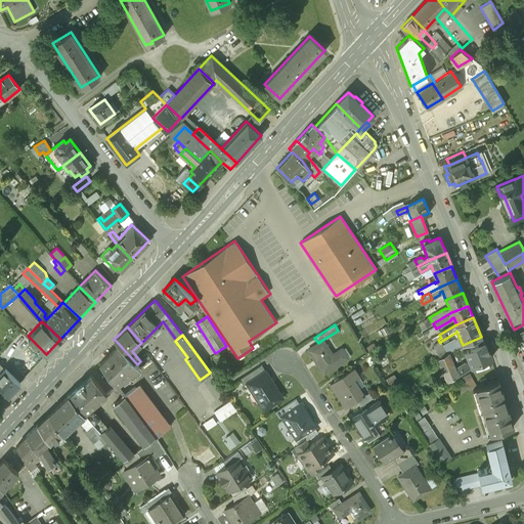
[(342,349),(333,355),(322,340),(318,343),(307,350),(323,374),(347,358),(342,349)]
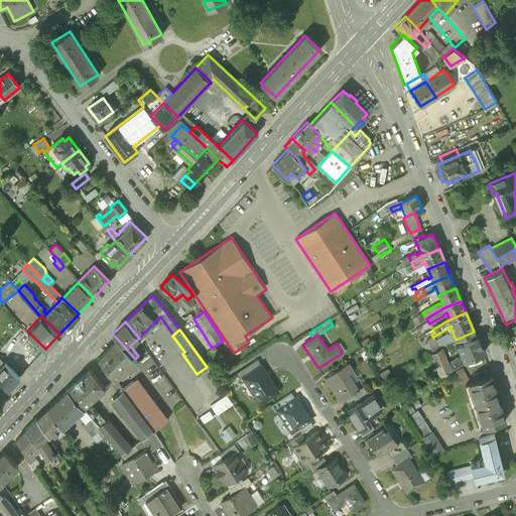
[(433,352),(440,348),(433,337),(433,338),(426,342),(433,352)]
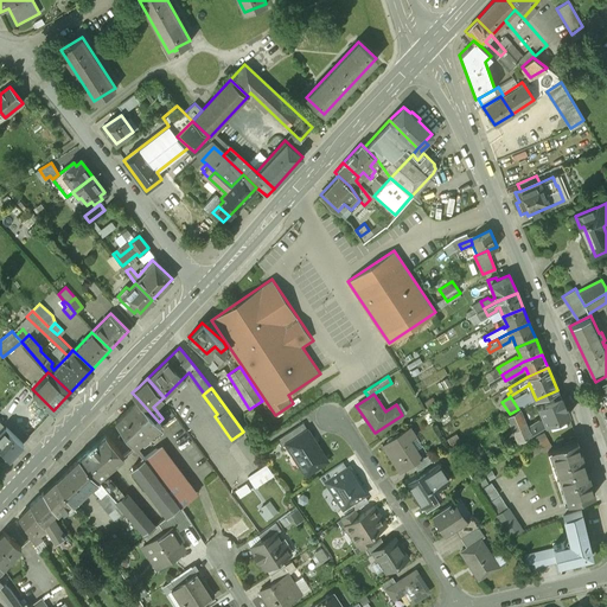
[(540,407),(544,421),(538,421),(528,428),(530,435),(547,425),(568,416),(561,397),(540,407)]
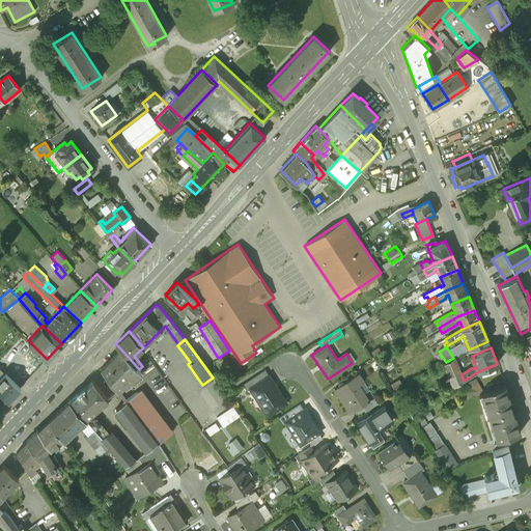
[(120,348),(102,367),(117,390),(140,371),(139,369),(120,348)]
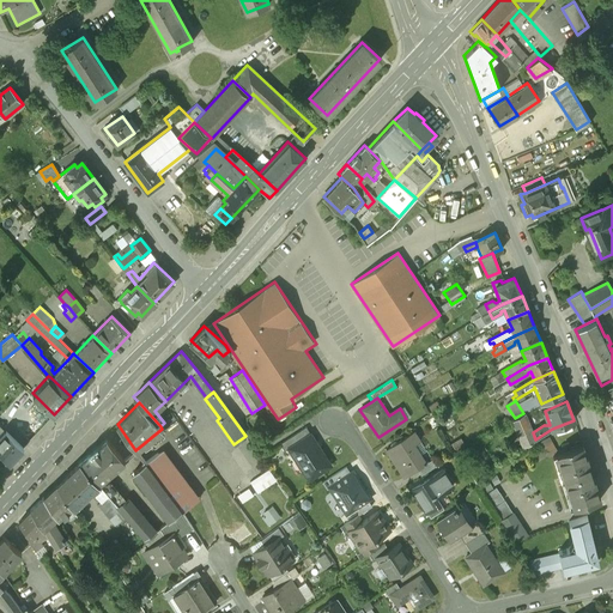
[(535,439),(533,432),(523,413),(515,418),(513,420),(523,447),(535,439)]
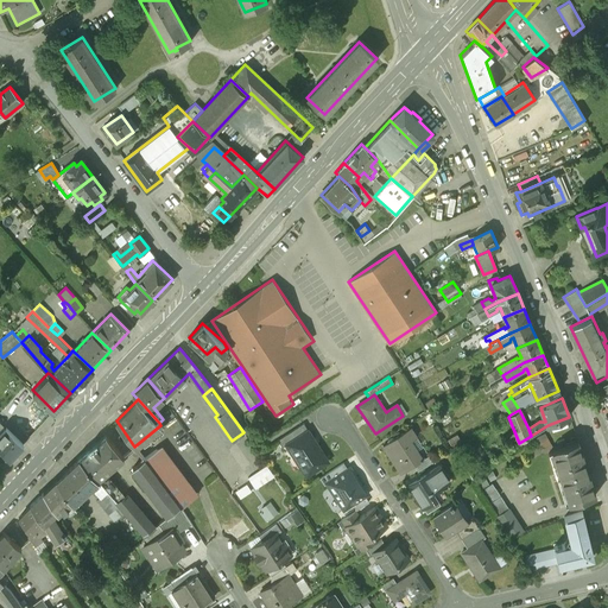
[(285,444),(306,431),(303,425),(304,424),(303,423),(277,441),(282,447),(285,444)]
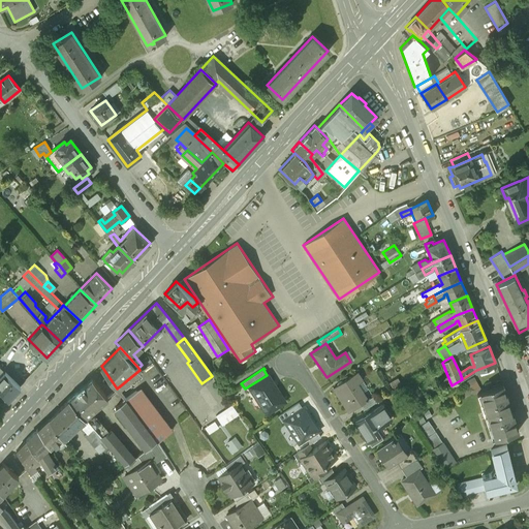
[(21,387),(4,371),(0,374),(0,390),(8,399),(21,387)]
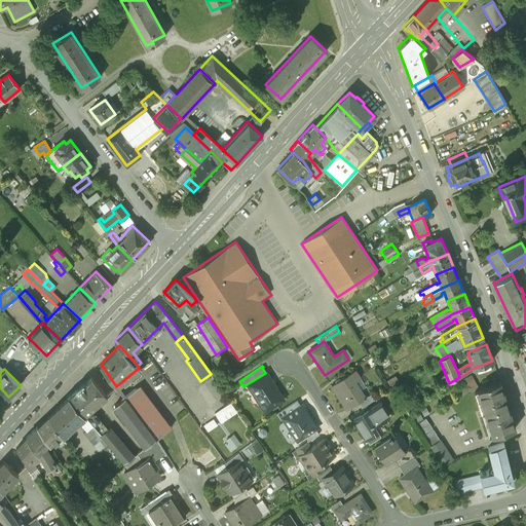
[(355,370),(332,385),(346,409),(358,402),(365,397),(355,381),(361,378),(355,370)]
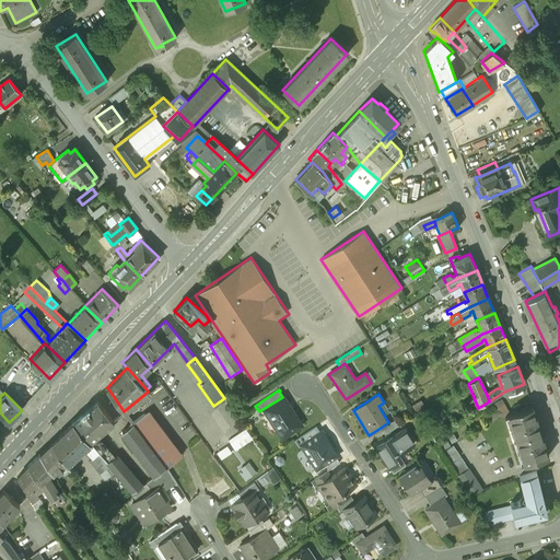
[(302,426),(283,396),(282,397),(263,409),(282,439),(302,426)]
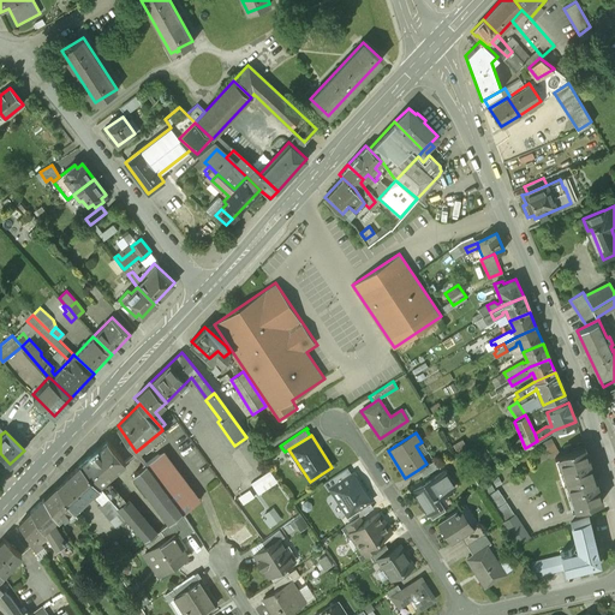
[(125,463),(107,441),(81,464),(99,485),(108,497),(118,507),(125,501),(109,483),(107,485),(102,481),(125,463)]
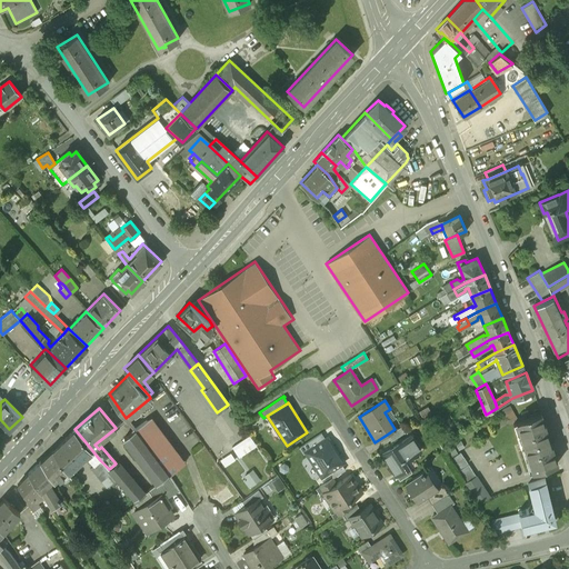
[(540,412),(520,419),(517,421),(525,446),(549,438),(540,412)]
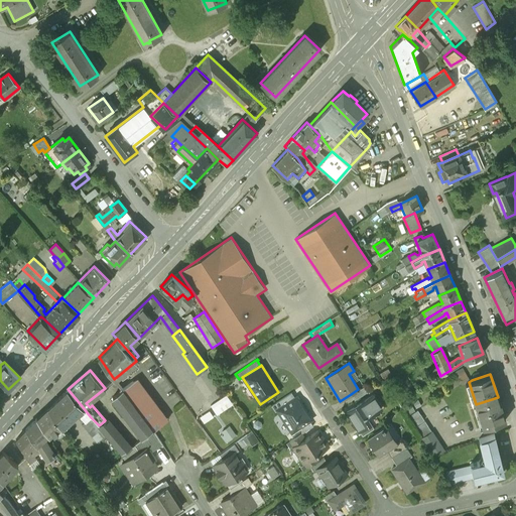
[(123,390),(148,424),(158,416),(133,382),(123,390)]
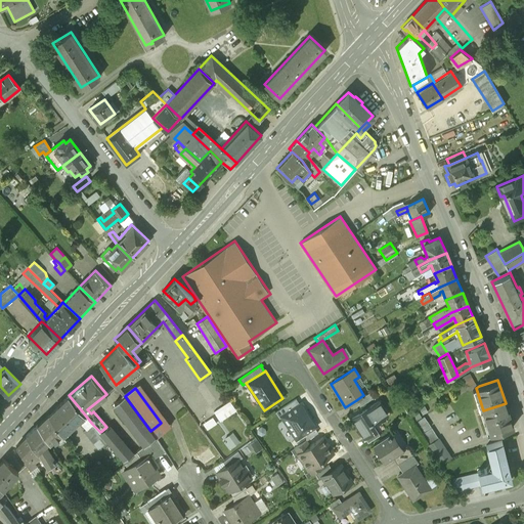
[(125,396),(121,391),(115,395),(115,400),(116,402),(115,403),(130,424),(129,425),(144,445),(156,437),(150,431),(125,396)]
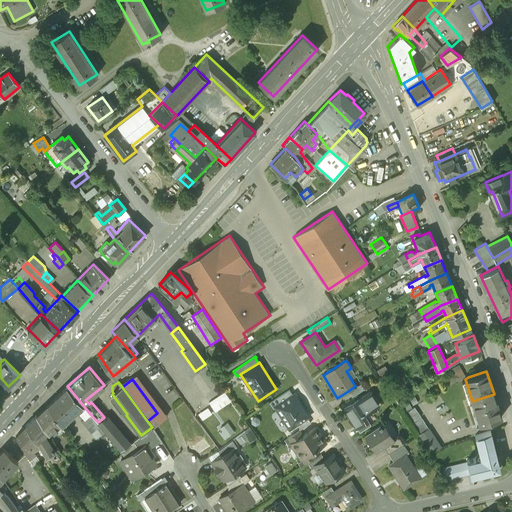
[(355,386),(348,391),(351,397),(364,388),(360,382),(355,386)]
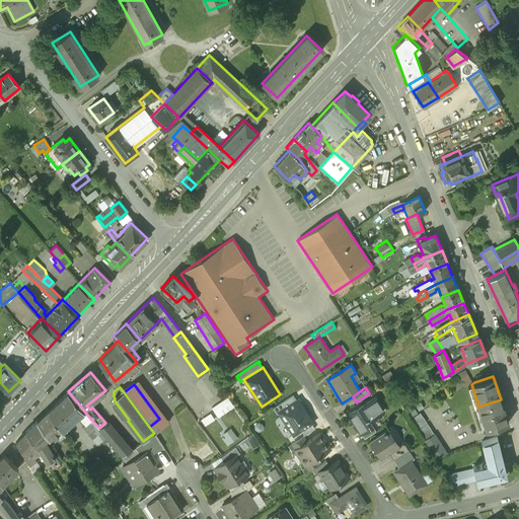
[(68,391),(48,410),(62,430),(83,410),(68,391)]
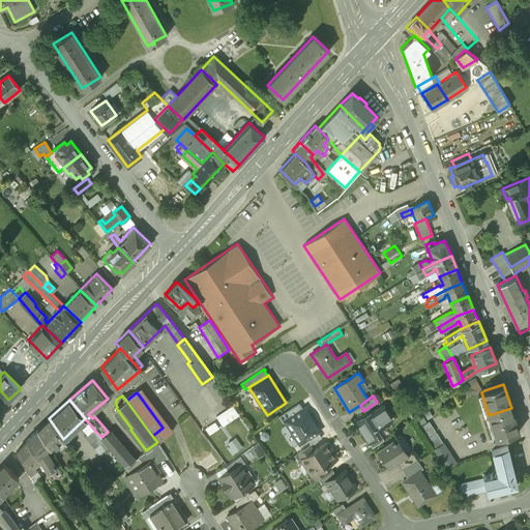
[(286,412),(289,418),(302,409),(299,404),(286,412)]
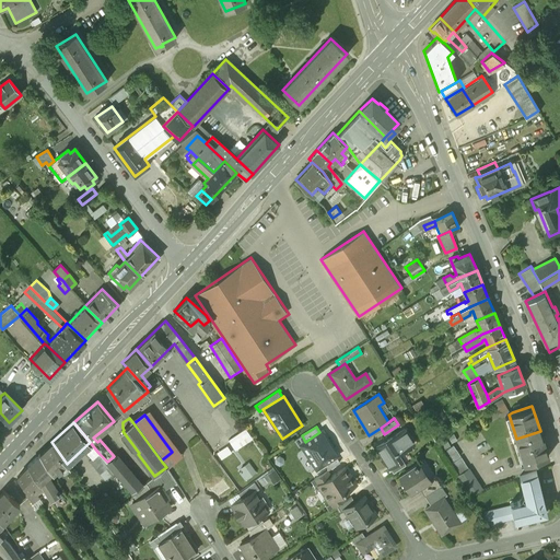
[(235,450),(252,439),(245,428),(229,439),(235,450)]
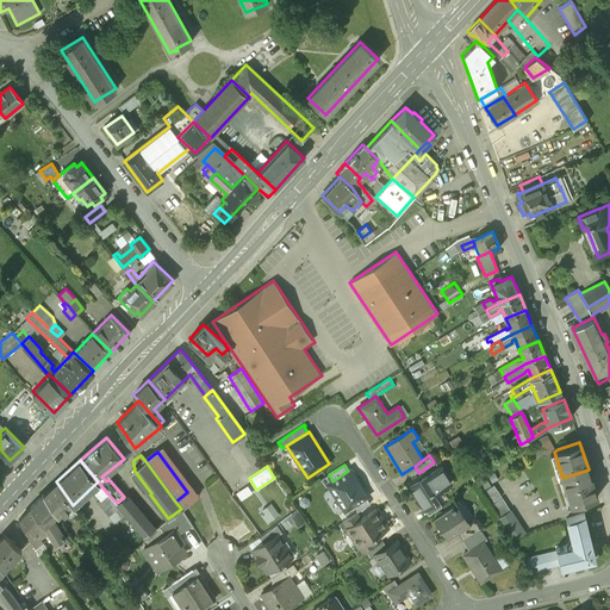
[(440,468),(410,487),(415,495),(424,509),(437,500),(433,493),(450,483),(444,473),(443,474),(440,468)]
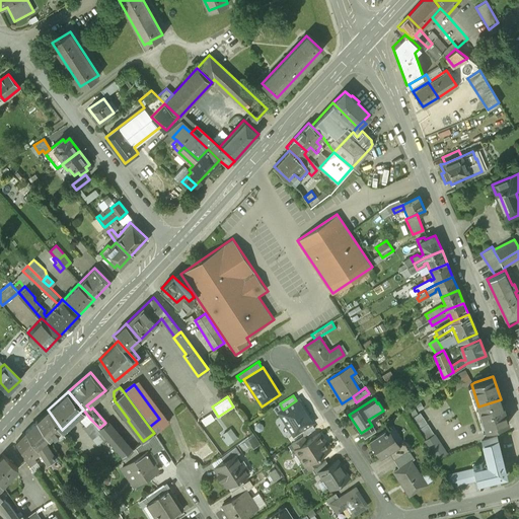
[(283,410),(279,413),(293,435),(301,430),(311,423),(312,422),(298,399),(296,400),(283,410)]
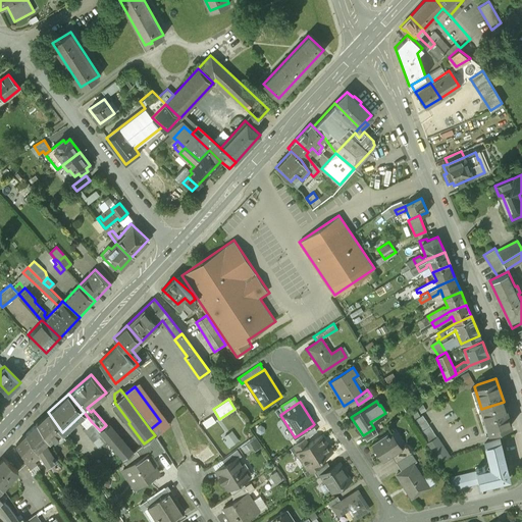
[(504,402),(481,409),(488,433),(491,431),(511,425),(508,412),(504,402)]
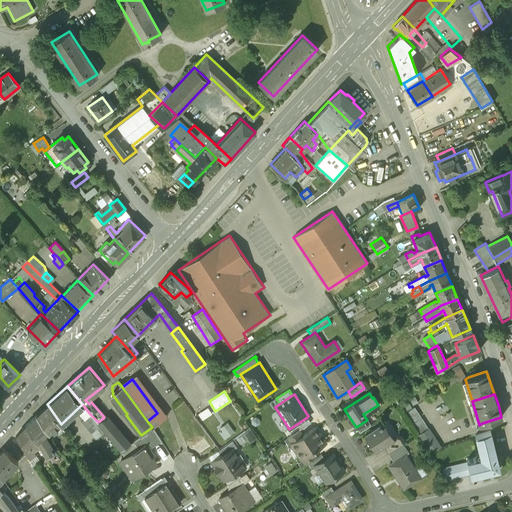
[(61,424),(47,404),(36,415),(47,431),(51,428),(55,434),(57,432),(58,434),(64,429),(61,424)]
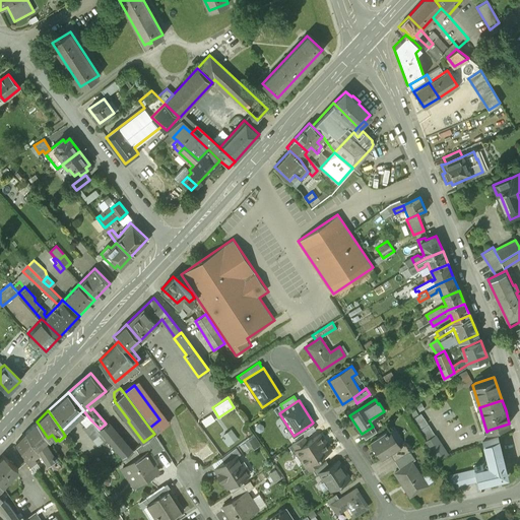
[(100,429),(91,420),(82,428),(98,446),(107,439),(100,429)]
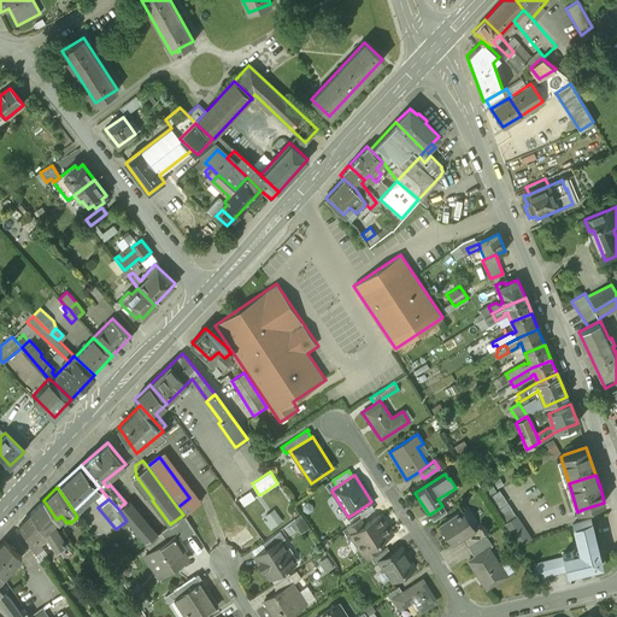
[(57,519),(43,500),(30,513),(48,540),(54,551),(65,544),(52,523),(57,519)]
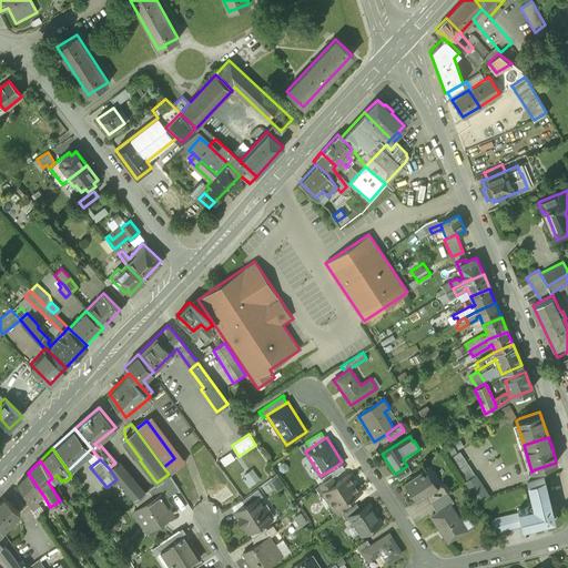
[(133,479),(118,462),(115,463),(109,468),(117,479),(134,500),(144,493),(133,479)]
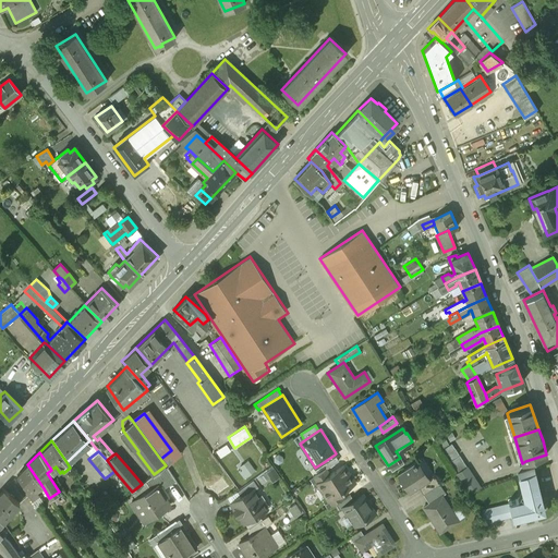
[(335,455),(324,462),(327,468),(338,461),(335,455)]
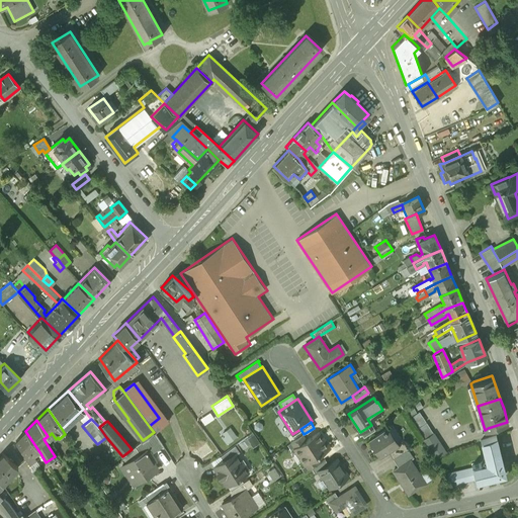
[(371,425),(360,432),(363,437),(374,430),(371,425)]
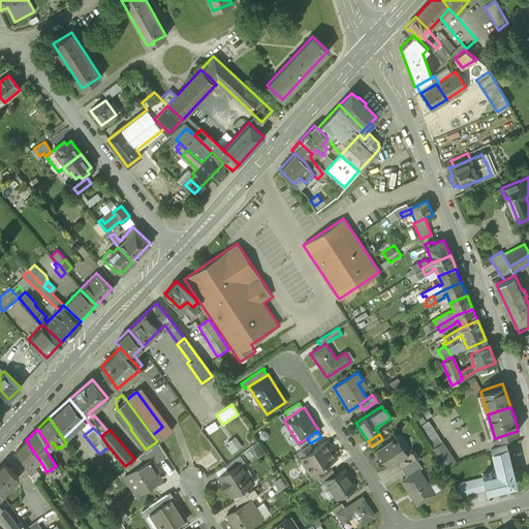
[(225,442),(234,453),(243,444),(235,435),(225,442)]
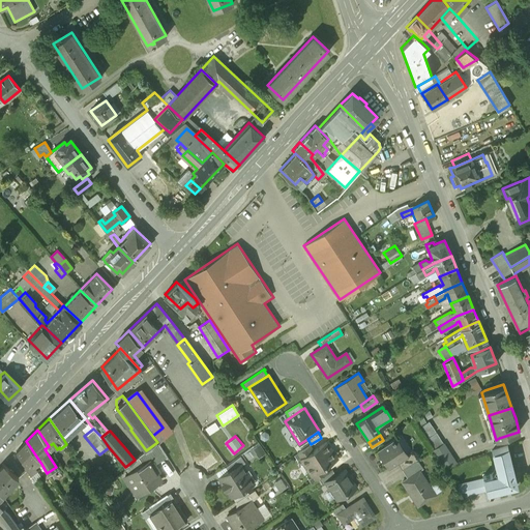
[(398,439),(378,451),(388,469),(398,463),(408,455),(408,454),(405,457),(395,442),(398,440),(398,439)]
